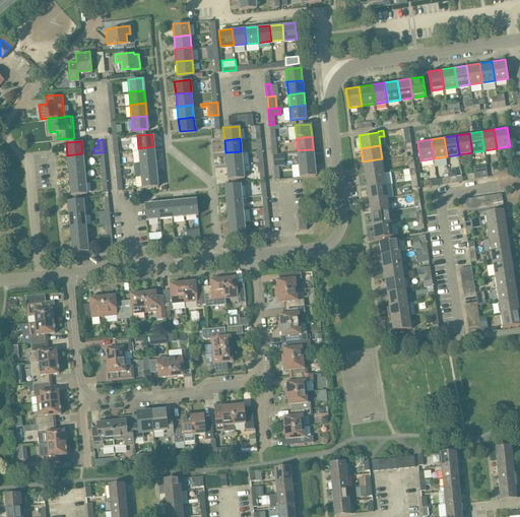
[(139,160),(154,159),(153,146),(138,148),(139,160)]
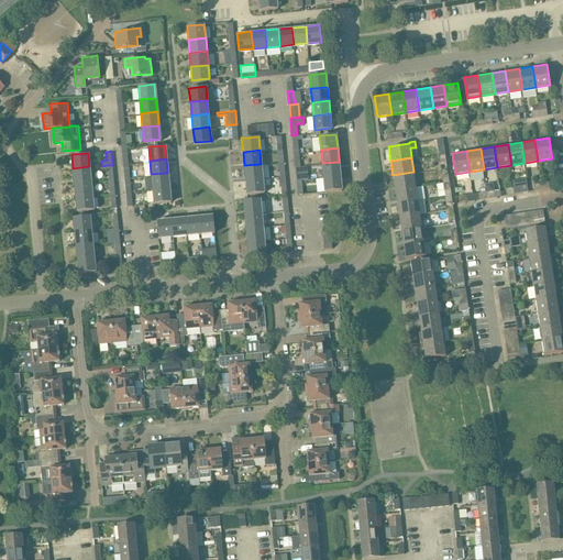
[(322,163),(323,177),(340,175),(339,162),(322,163)]
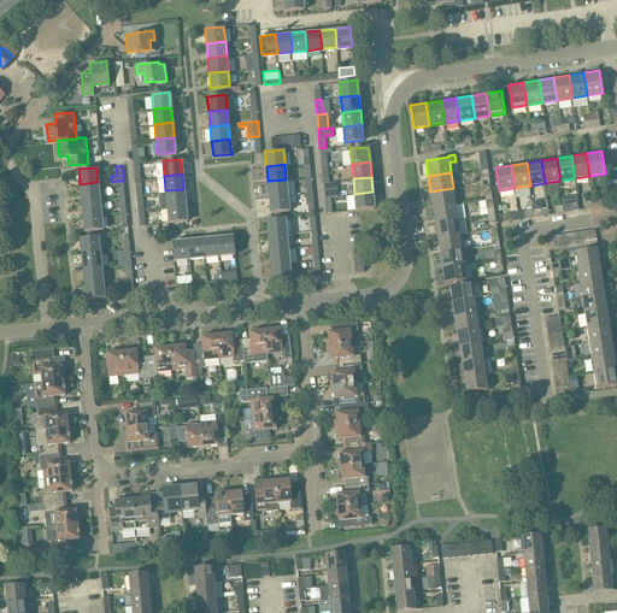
[(288,194),(286,180),(268,181),(269,196),(288,194)]
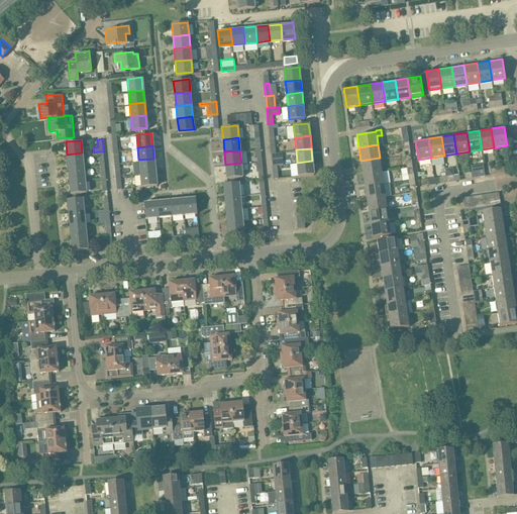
[(276,151),(271,152),(272,165),(277,165),(283,164),(282,151),(276,151)]
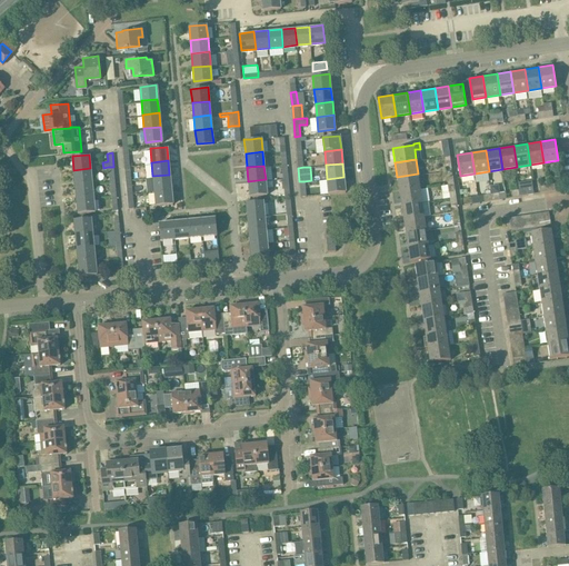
[(73,170),(75,184),(91,182),(90,168),(73,170)]
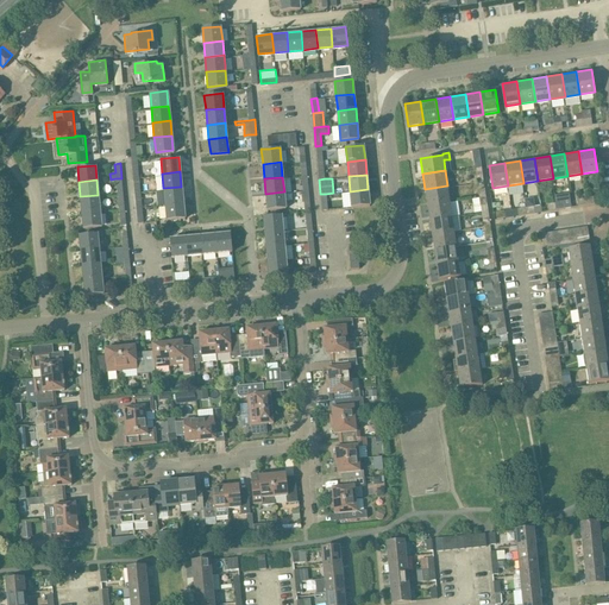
[(425,189),(427,203),(450,200),(447,186),(425,189)]
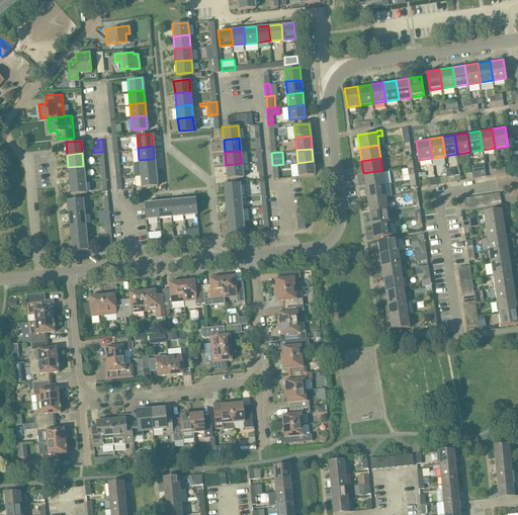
[(156,171),(154,159),(139,160),(141,173),(156,171)]
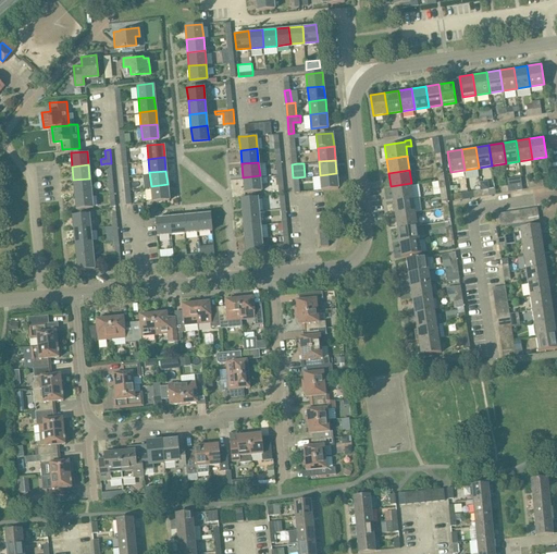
[(336,173),(320,175),(322,188),(338,187),(336,173)]
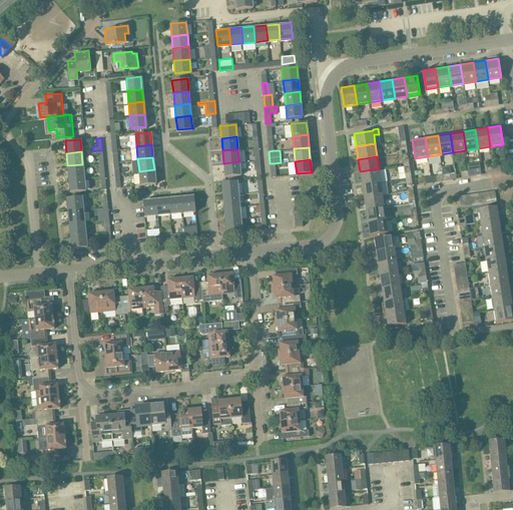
[(240,174),(239,161),(223,163),(225,175),(240,174)]
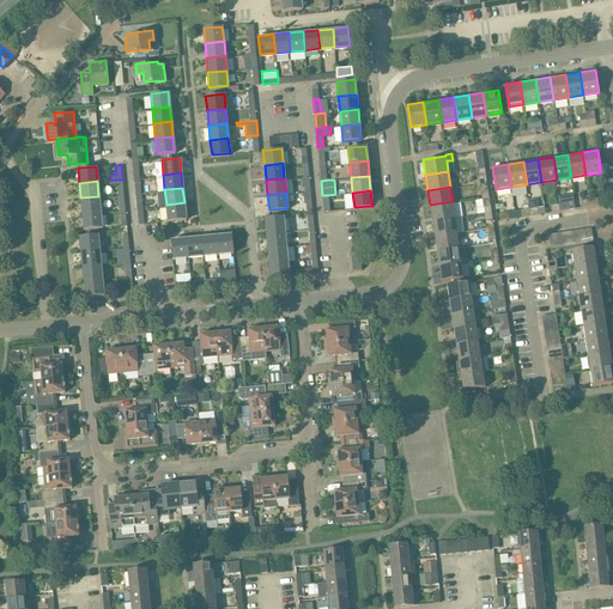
[(98,196),(80,198),(83,213),(101,211),(98,196)]
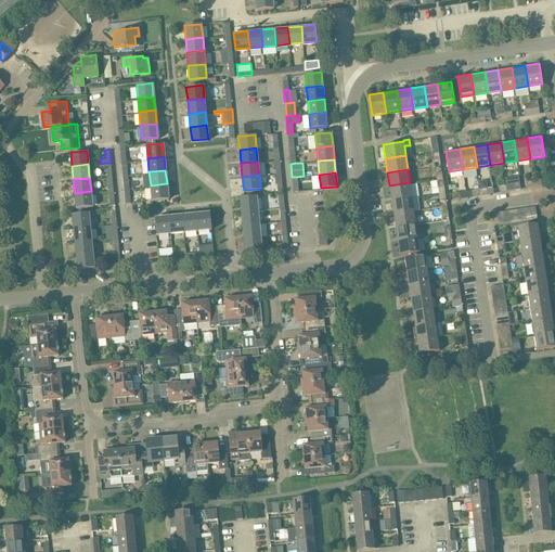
[(412,196),(410,182),(389,185),(391,199),(412,196)]
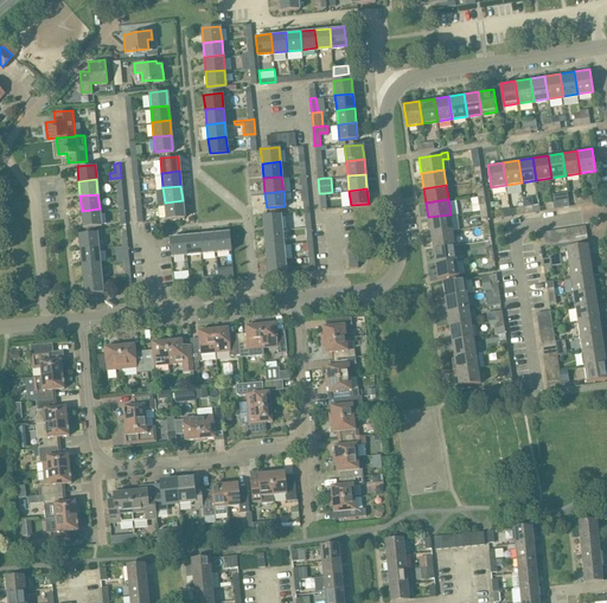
[(183,200),(165,203),(166,217),(184,216),(183,200)]
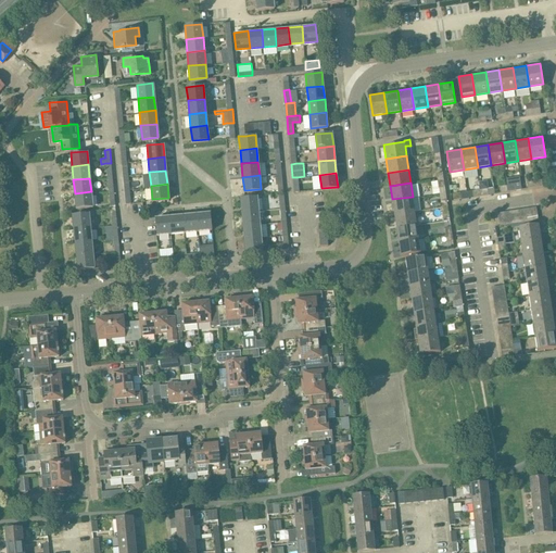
[(92,205),(91,191),(75,193),(76,206),(92,205)]
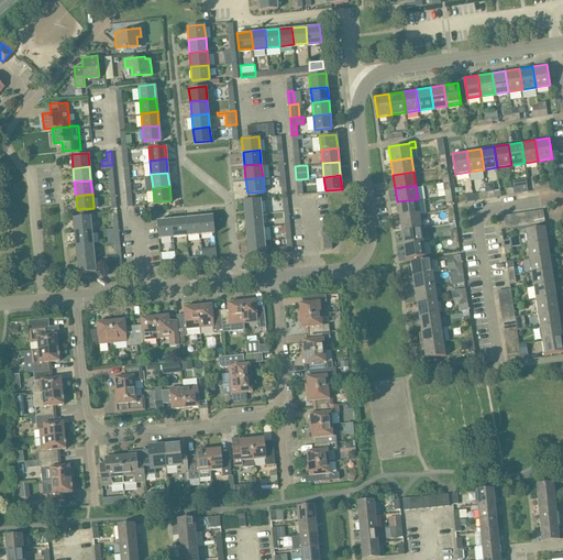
[(245,215),(262,212),(261,199),(244,200),(245,215)]
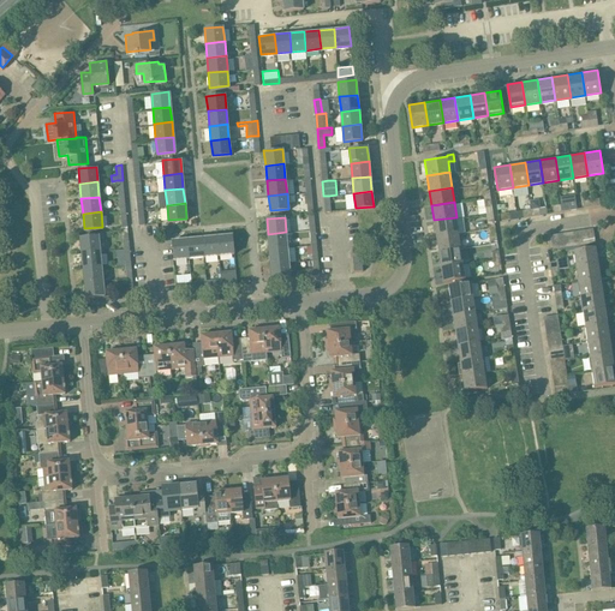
[(459,232),(457,217),(434,220),(436,235),(459,232)]
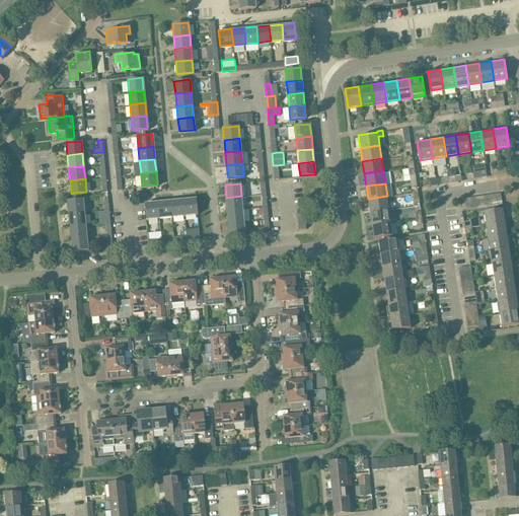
[(491,205),(497,204),(495,193),(489,194),(491,205)]
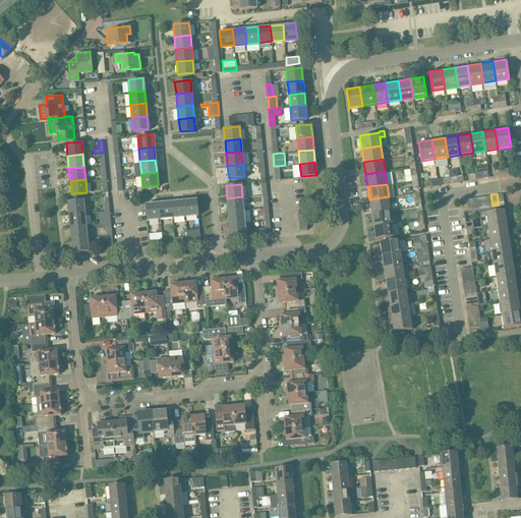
[(227,198),(229,211),(243,209),(242,196),(227,198)]
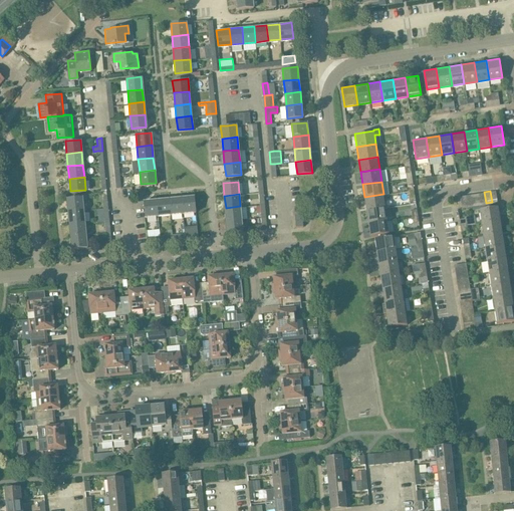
[(386,206),(383,194),(364,197),(366,209),(386,206)]
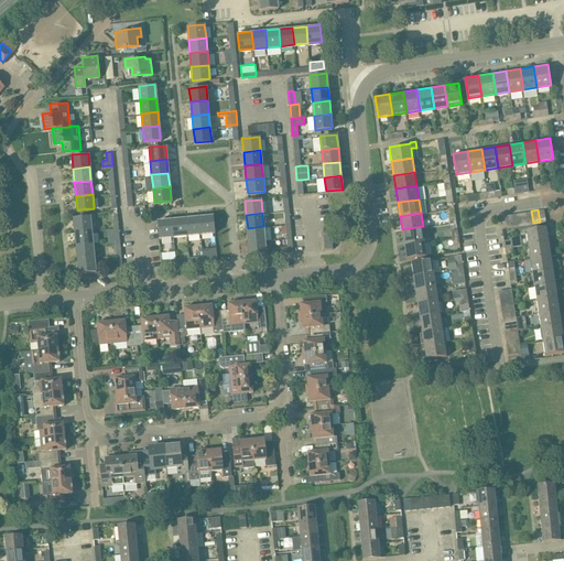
[(199,216),(201,234),(215,233),(213,215),(199,216)]
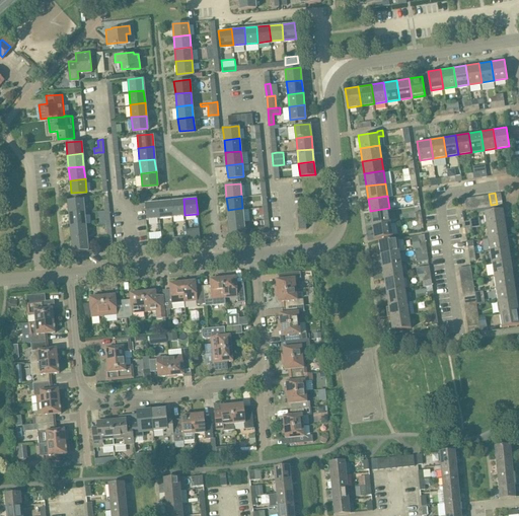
[(67,200),(68,213),(83,211),(82,199),(67,200)]
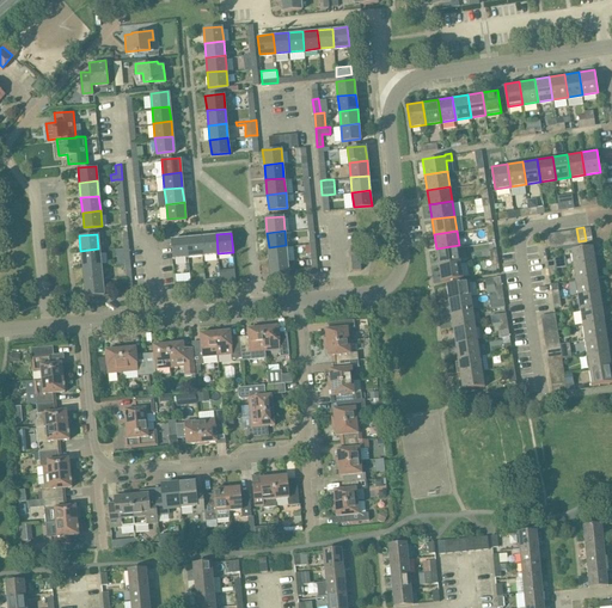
[(201,237),(203,255),(218,253),(216,234),(201,237)]
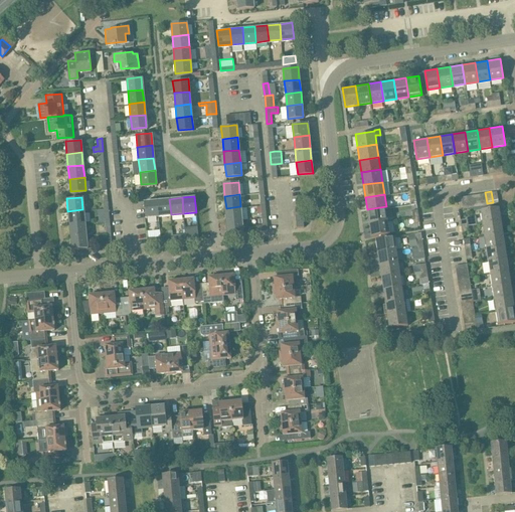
[(157,200),(158,215),(171,214),(169,199),(157,200)]
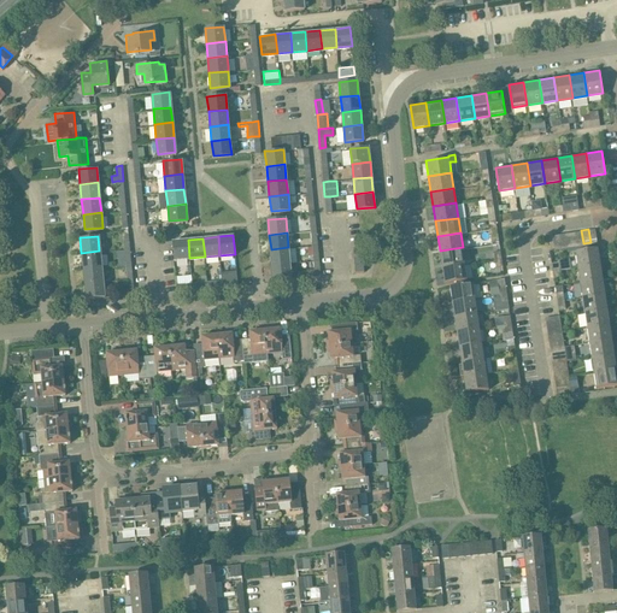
[(189,258),(188,240),(172,241),(174,260),(189,258)]
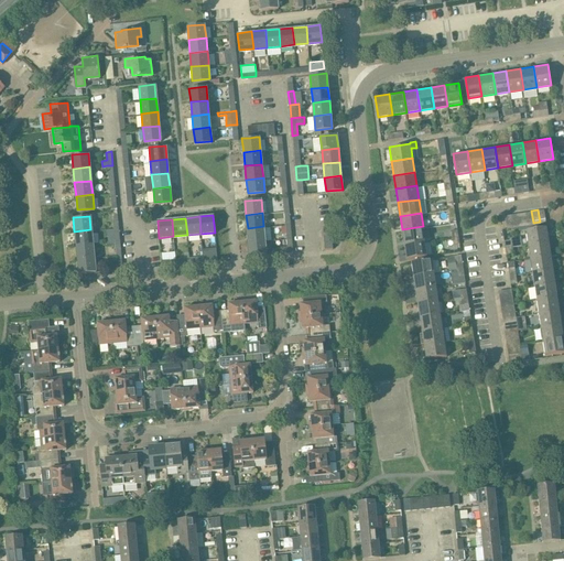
[(528,243),(549,239),(546,225),(525,228),(528,243)]
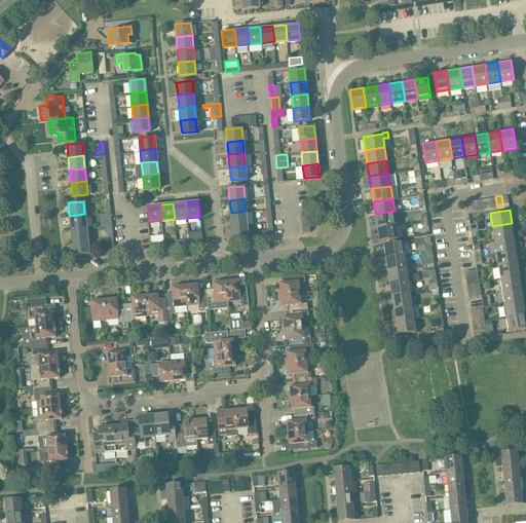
[(246,211),(231,213),(232,225),(248,224),(246,211)]
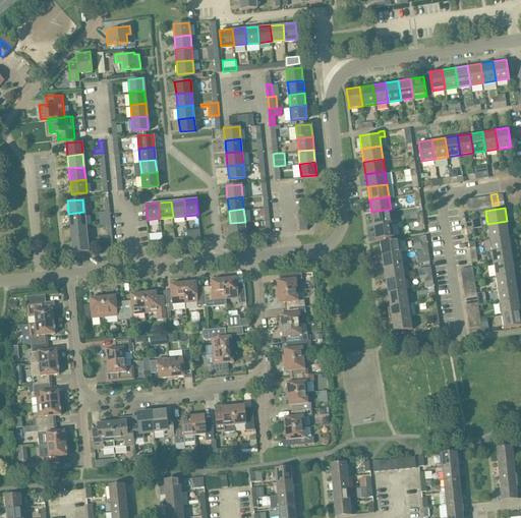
[(393,222),(391,209),(371,212),(373,225),(393,222)]
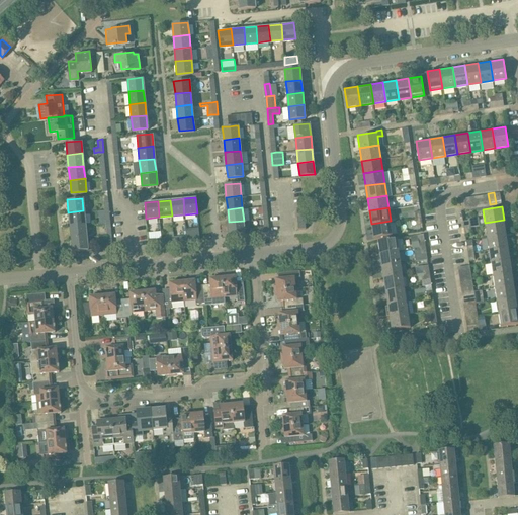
[(68,212),(70,225),(85,224),(83,210),(68,212)]
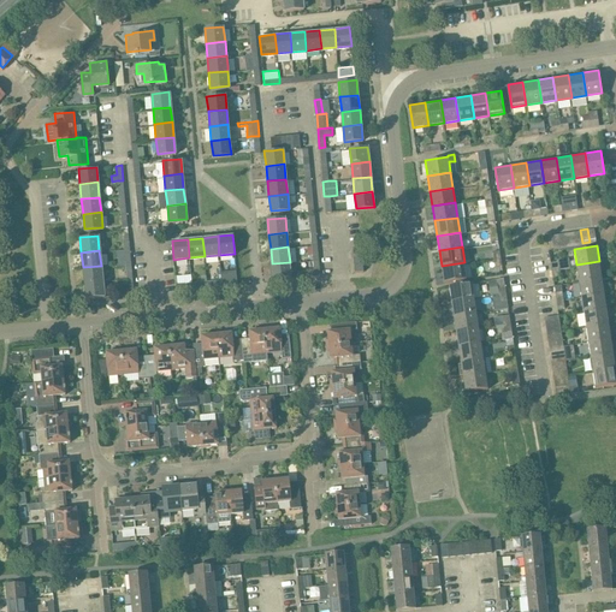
[(363,269),(361,255),(354,255),(355,269),(363,269)]
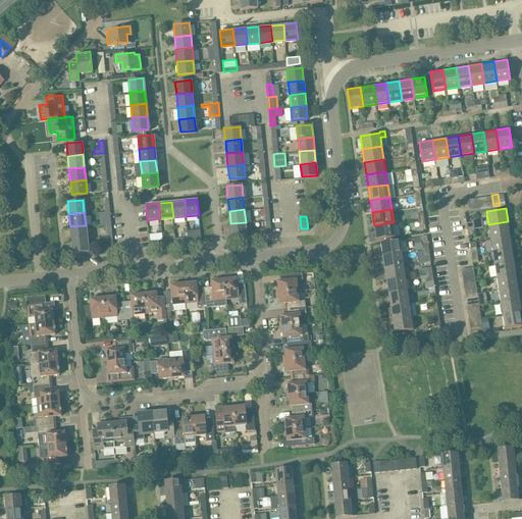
[(271,231),(270,219),(265,219),(266,226),(259,227),(260,234),(271,231)]
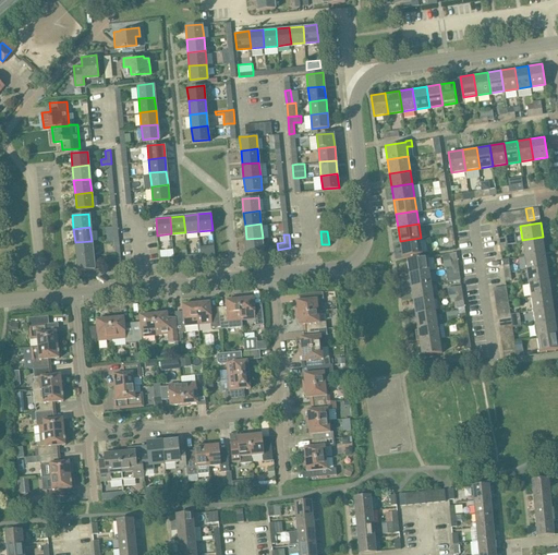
[(545,251),(543,237),(522,240),(524,254),(545,251)]
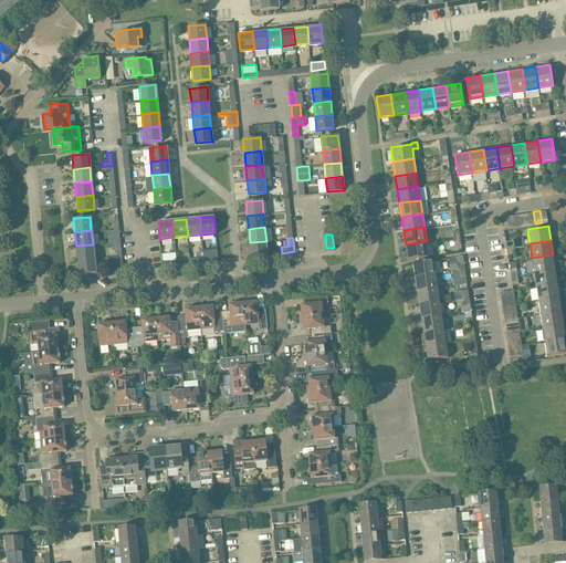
[(266,248),(266,241),(250,242),(251,257),(268,254),(274,253),(273,247),(266,248)]
